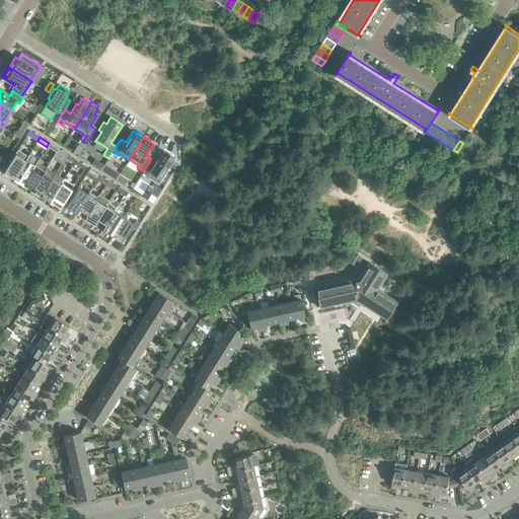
[(49,143),(47,146),(56,151),(58,148),(49,143)]
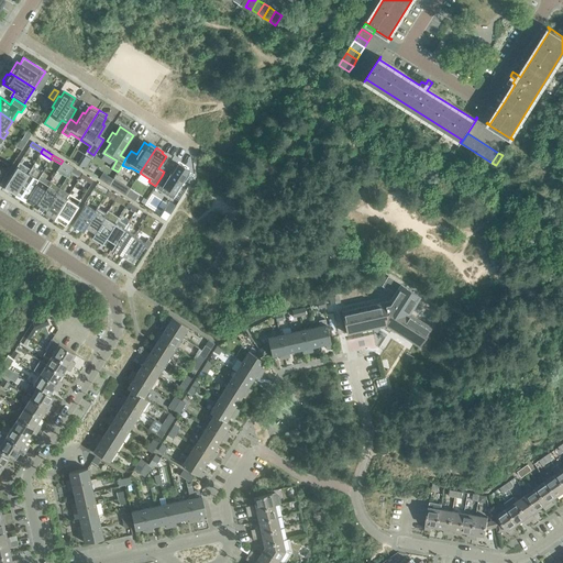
[(63,161),(61,164),(70,170),(73,167),(63,161)]
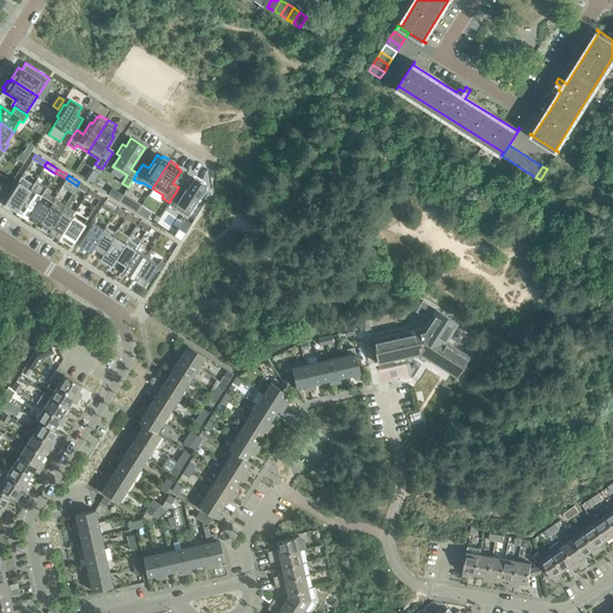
[(34,184),(22,176),(4,202),(17,211),(30,188),(34,184)]
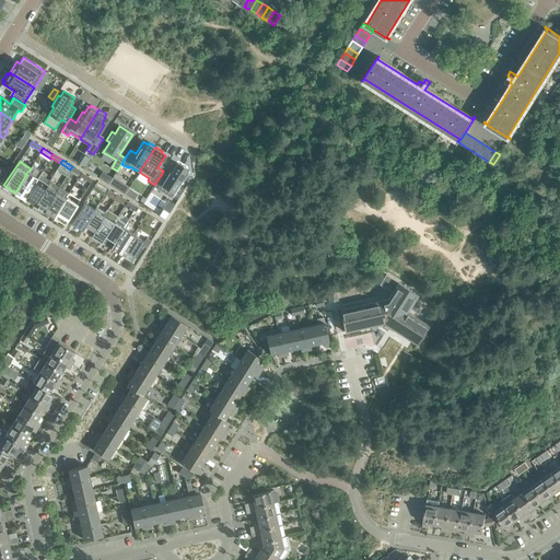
[(161,175),(154,185),(154,186),(172,197),(183,179),(184,181),(189,173),(187,172),(188,170),(176,162),(166,178),(161,175)]
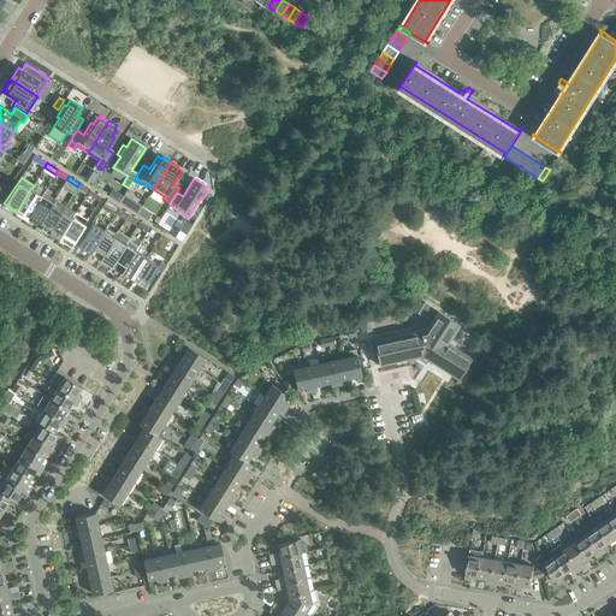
[(36,181),(33,187),(43,193),(47,187),(36,181)]
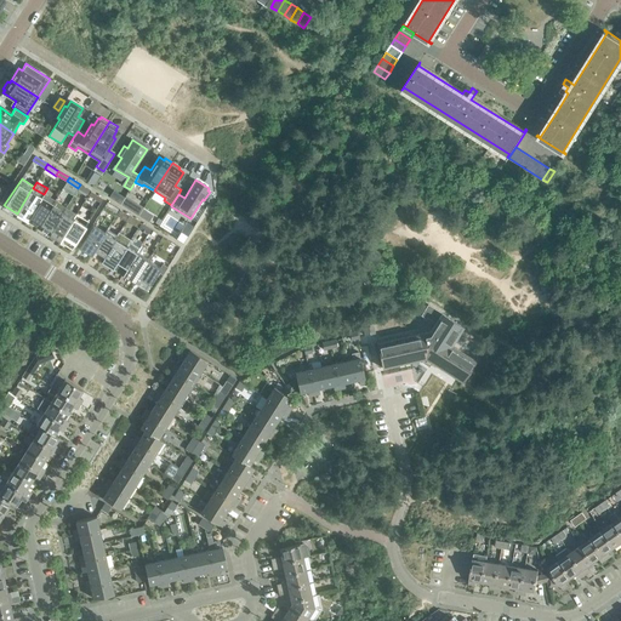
[(80,184),(78,188),(89,195),(91,191),(80,184)]
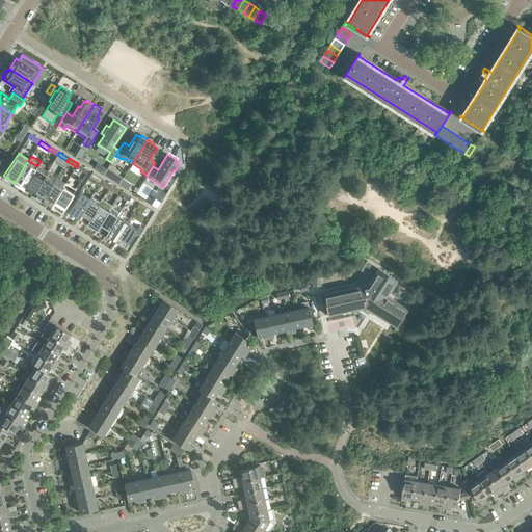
[(36,169),(26,163),(15,183),(24,188),(36,169)]
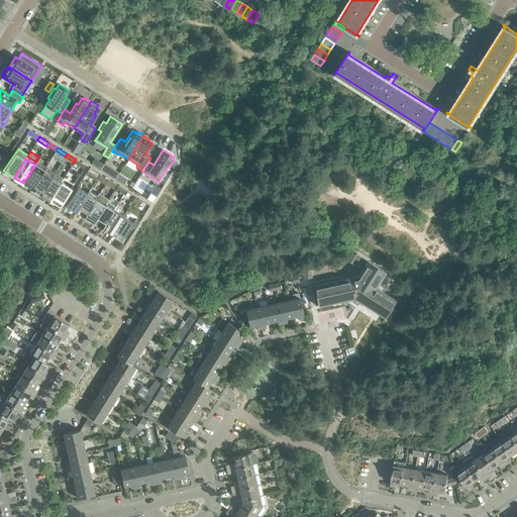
[(76,159),(74,163),(84,169),(86,166),(76,159)]
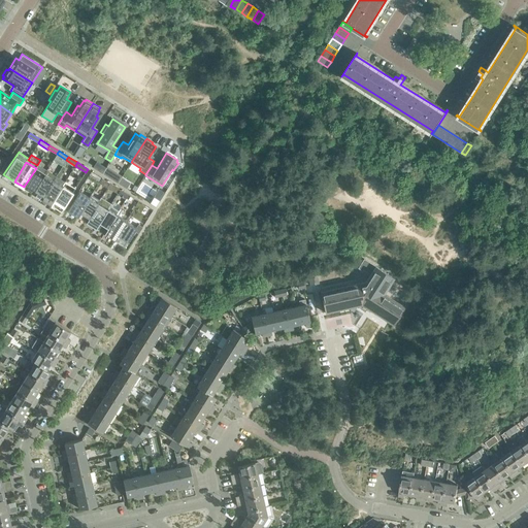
[(112,171),(106,167),(105,168),(102,173),(108,177),(112,171)]
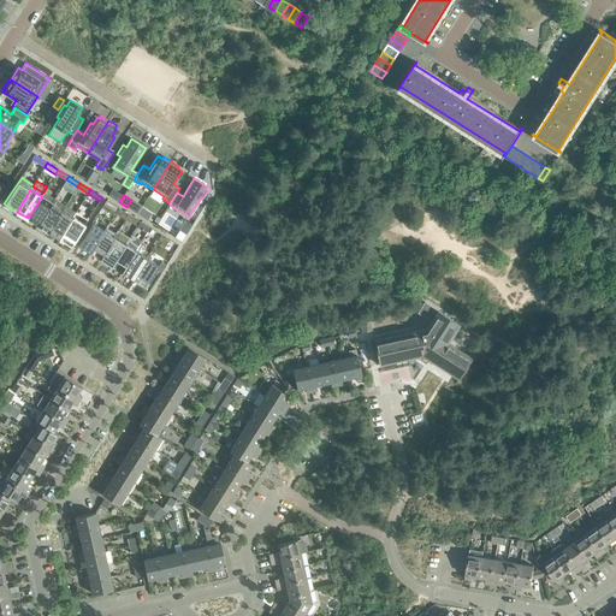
[(37,225),(52,202),(42,196),(28,218),(37,225)]
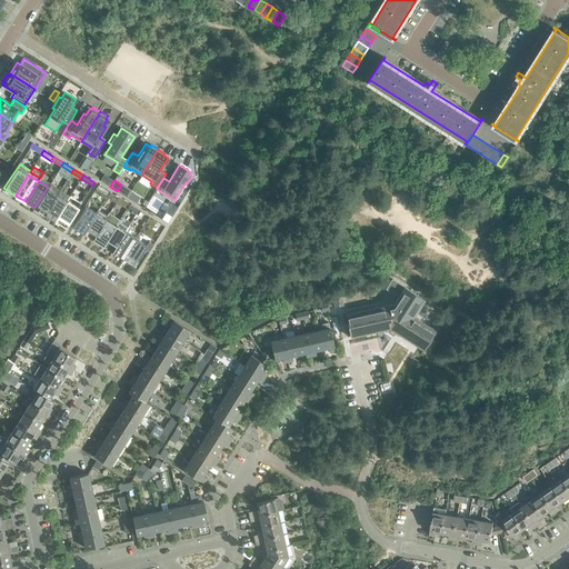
[(35,208),(45,215),(60,190),(50,183),(48,187),(35,208)]
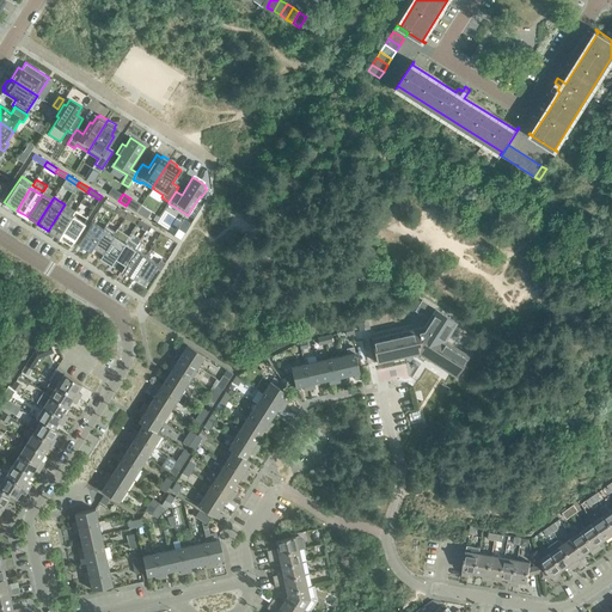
[(105,199),(103,203),(115,210),(118,206),(105,199)]
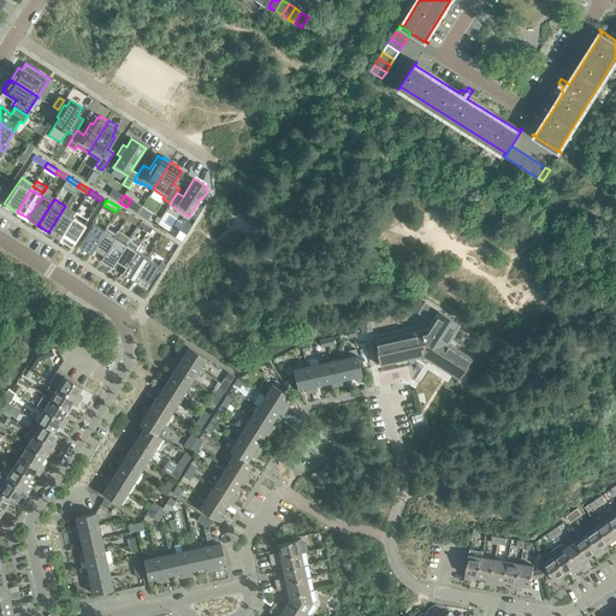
[(76,212),(65,206),(48,232),(59,238),(76,212)]
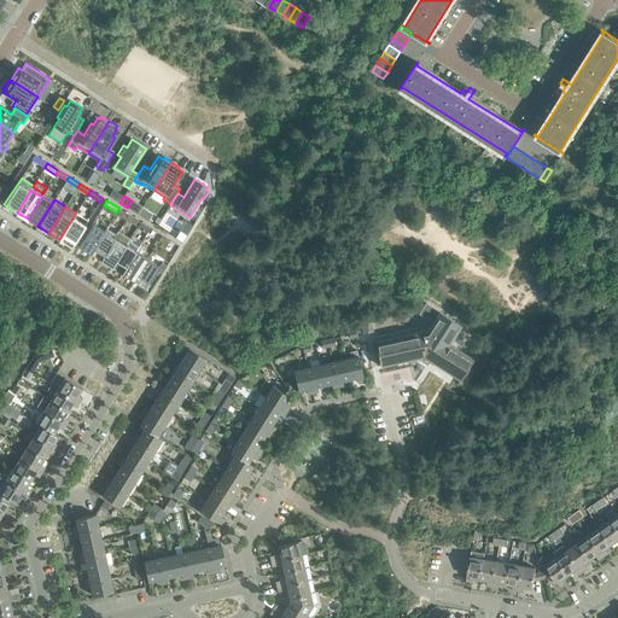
[(116,213),(116,214),(126,220),(129,214),(120,208),(116,213)]
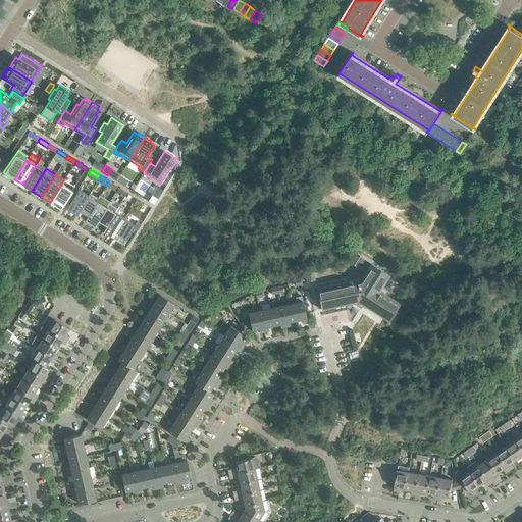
[(74,186),(64,179),(50,202),(60,209),(74,186)]
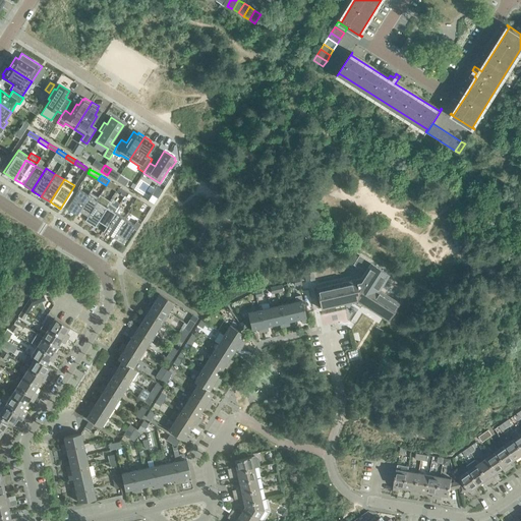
[(109,180),(106,185),(116,191),(118,187),(109,180)]
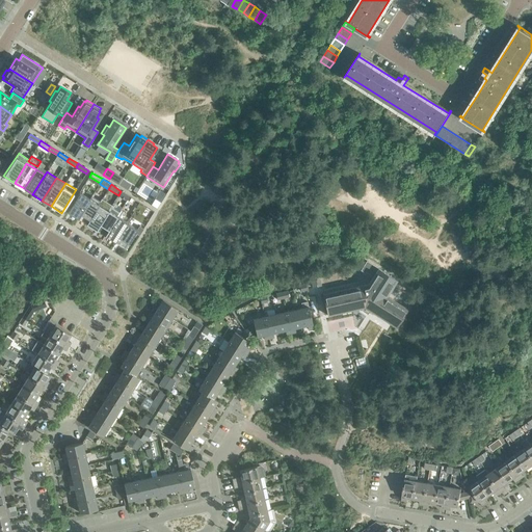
[(121,191),(118,195),(121,196),(124,198),(127,201),(129,196),(121,191)]
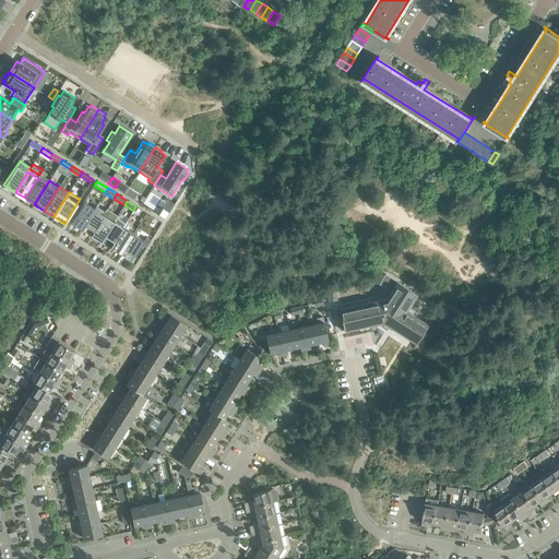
[(71,222),(82,229),(95,209),(84,202),(71,222)]
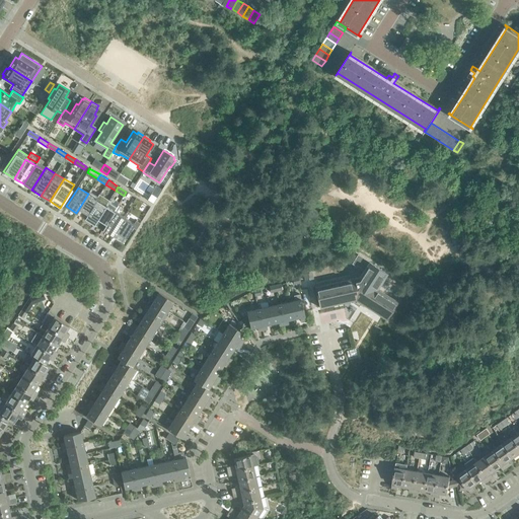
[(76,213),(84,218),(97,197),(89,191),(88,194),(76,213)]
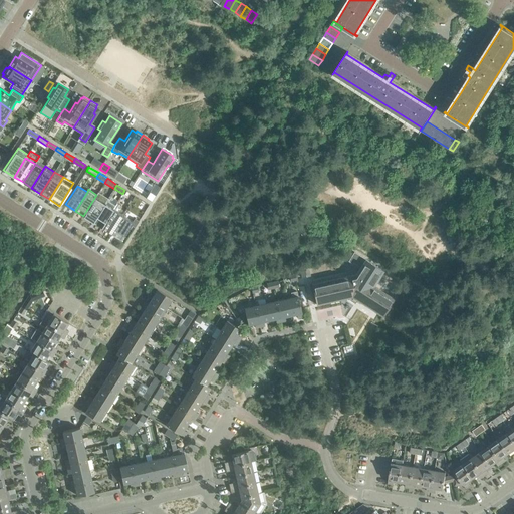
[(151,189),(146,198),(152,202),(157,193),(151,189)]
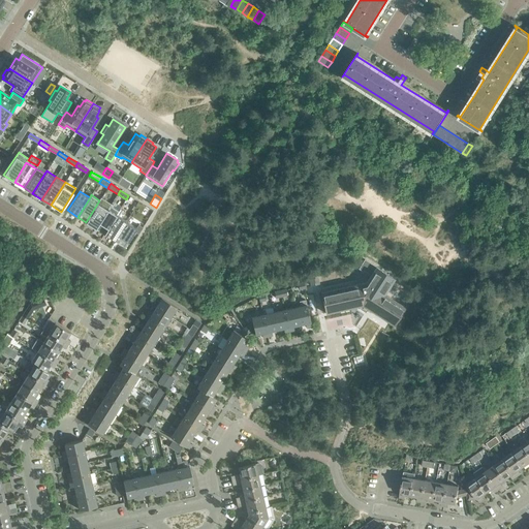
[(96,228),(107,209),(112,204),(101,197),(99,200),(86,222),(96,228)]
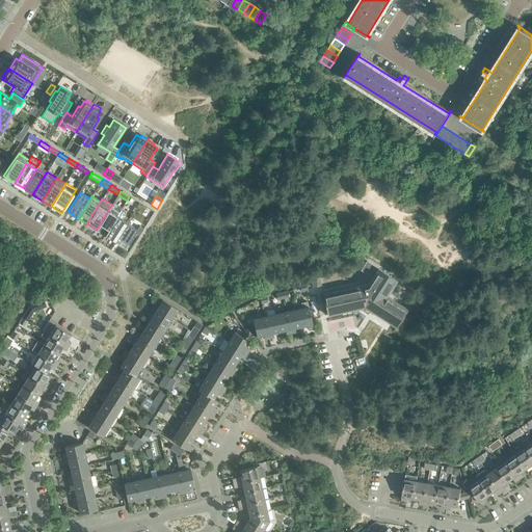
[(129,198),(124,209),(132,213),(137,203),(129,198)]
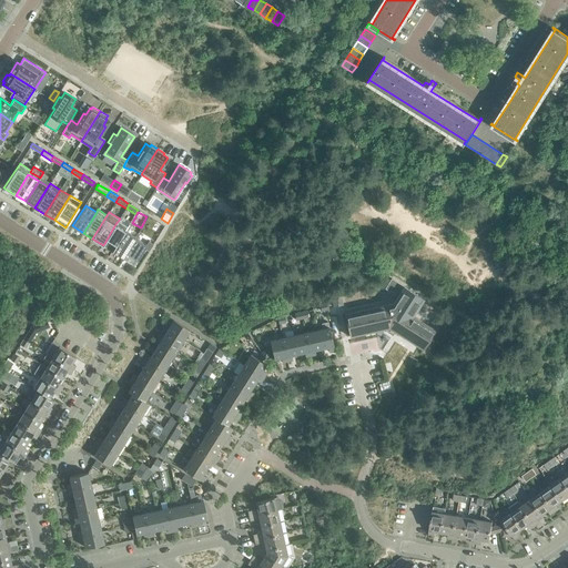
[(125,230),(115,224),(103,245),(112,251),(125,230)]
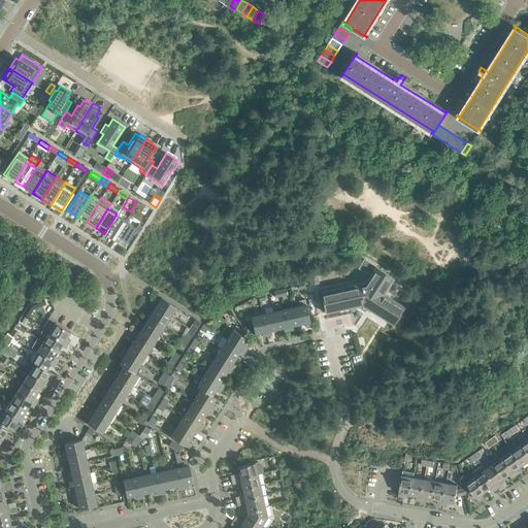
[(126,221),(117,213),(104,233),(113,239),(126,221)]
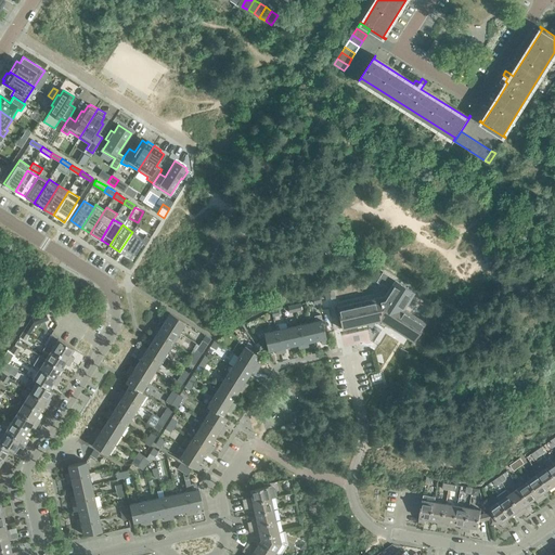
[(132,232),(119,252),(131,259),(141,243),(145,245),(150,239),(145,235),(143,239),(132,232)]
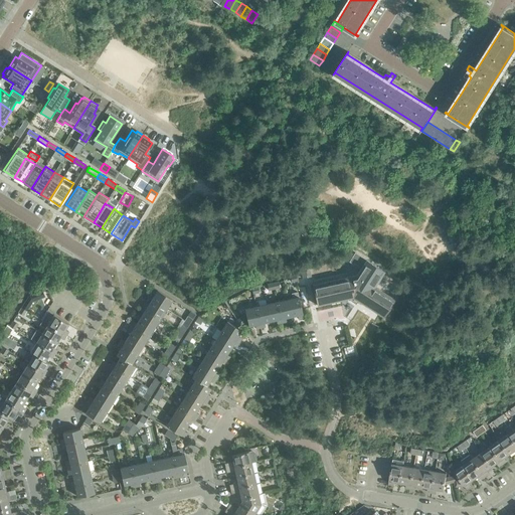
[(317,305),(323,304),(349,298),(350,301),(355,304),(356,304),(358,301),(383,317),(394,299),(374,286),(384,271),(355,252),(351,258),(363,265),(356,275),(313,285),(317,305)]
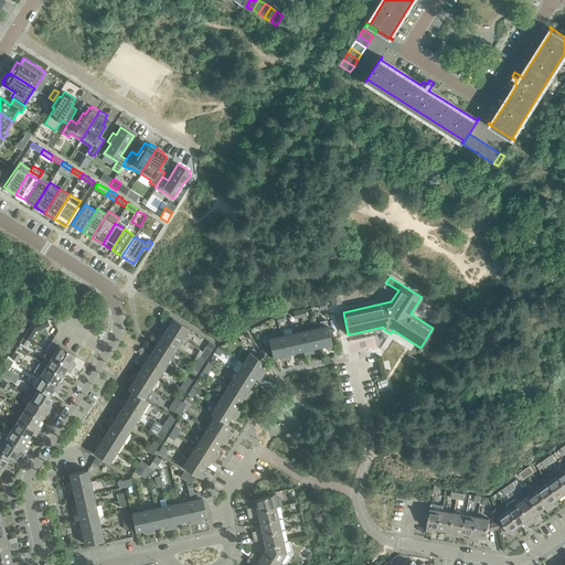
[(332,305),(341,304),(338,290),(329,292),(332,305)]
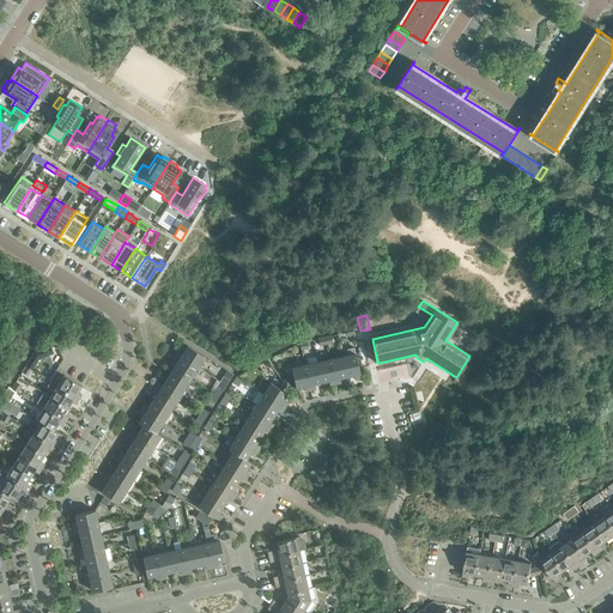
[(180,357),(198,368),(205,356),(183,343),(181,346),(184,350),(180,357)]
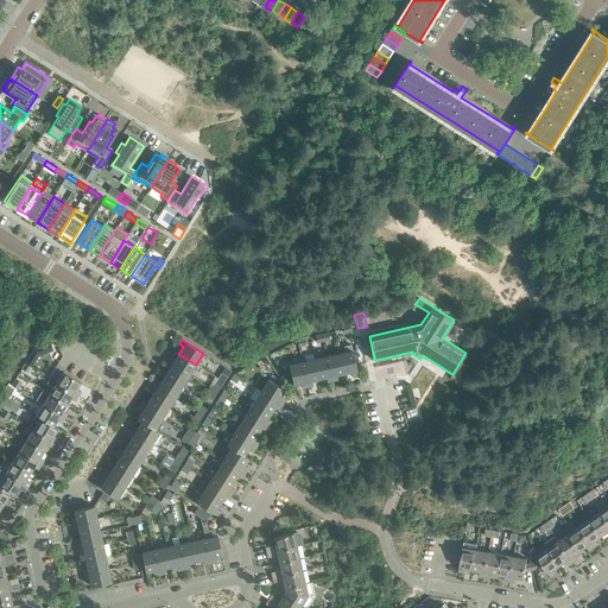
[(340,353),(344,373),(352,371),(354,377),(359,375),(352,344),(343,346),(346,352),(340,353)]
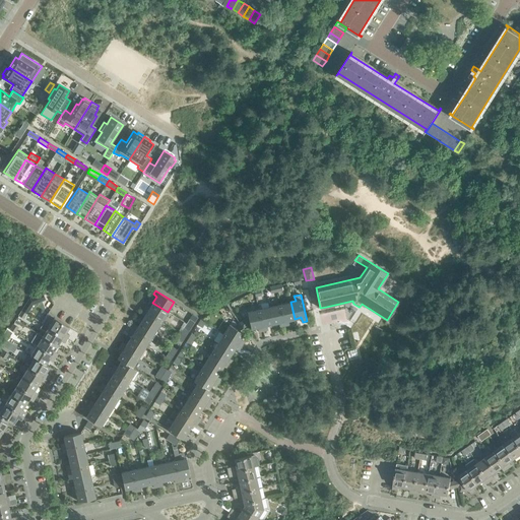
[(27,301),(24,306),(21,311),(27,314),(34,304),(27,301)]
